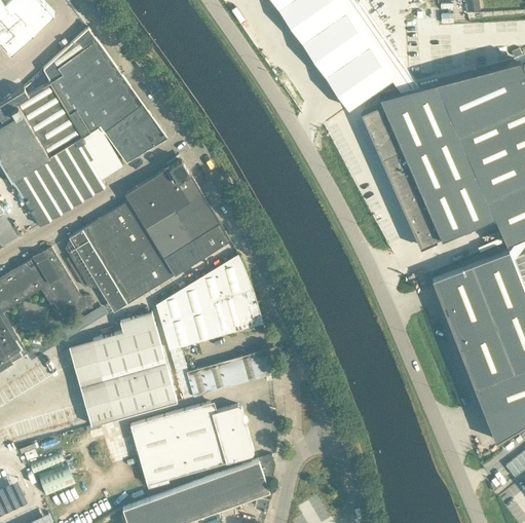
[(0,43),(10,54),(33,34),(53,14),(40,0),(0,0),(0,43)]
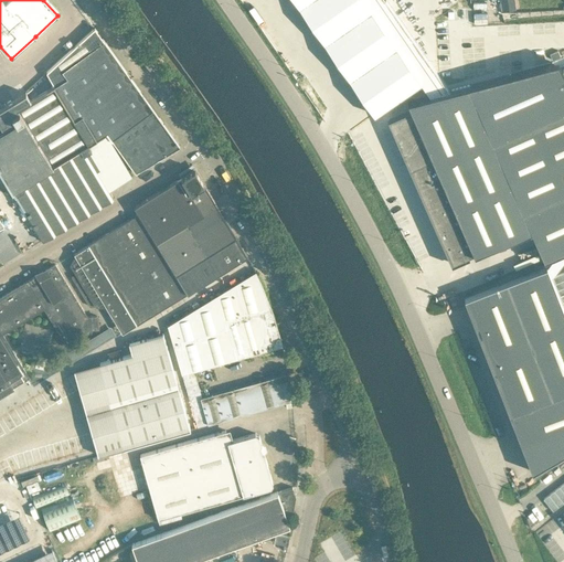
[(360,0),(287,0),(373,123),(422,89),(360,0)]
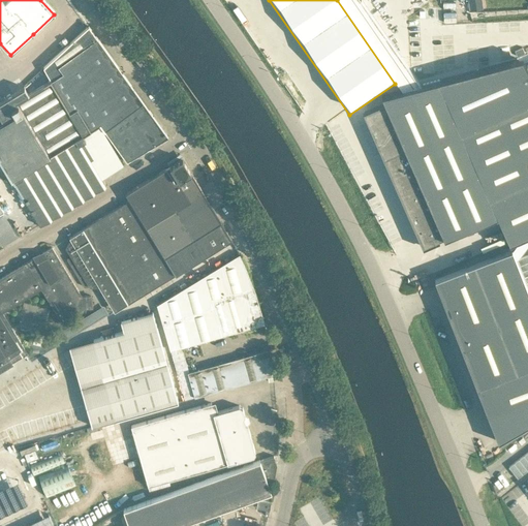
[(474,1),(467,2),(468,12),(475,11),(474,1)]
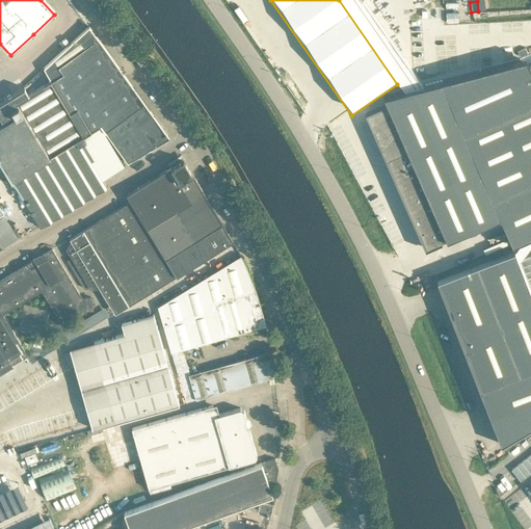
[(127,166),(168,140),(97,41),(87,29),(53,60),(96,131),(100,128),(127,166)]
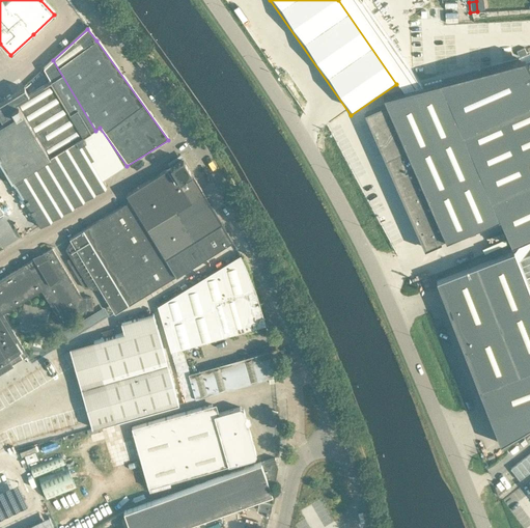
[(88,135),(95,131),(53,60),(22,89),(23,90),(0,104),(0,177),(3,183),(9,178),(11,181),(7,184),(10,189),(15,186),(39,229),(96,194),(98,196),(102,193),(101,192),(106,189),(80,146),(84,143),(90,140),(88,135)]
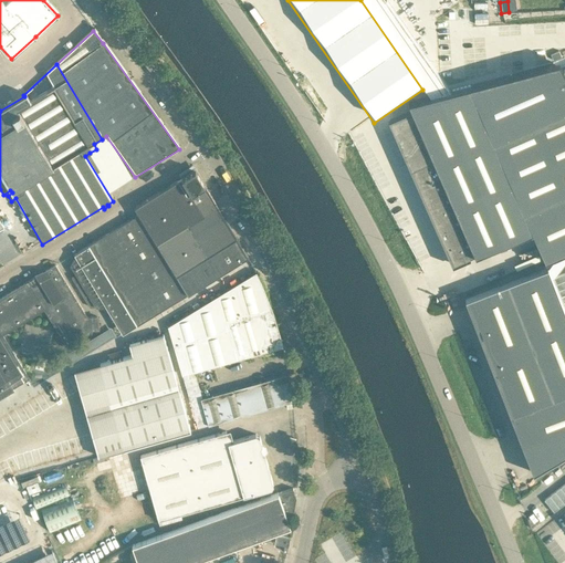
[(411,113),(389,123),(389,124),(419,193),(414,195),(421,211),(427,208),(452,267),(452,268),(531,232),(544,261),(557,256),(547,269),(552,280),(564,261),(564,71),(556,75),(552,65),(407,104),(411,113)]
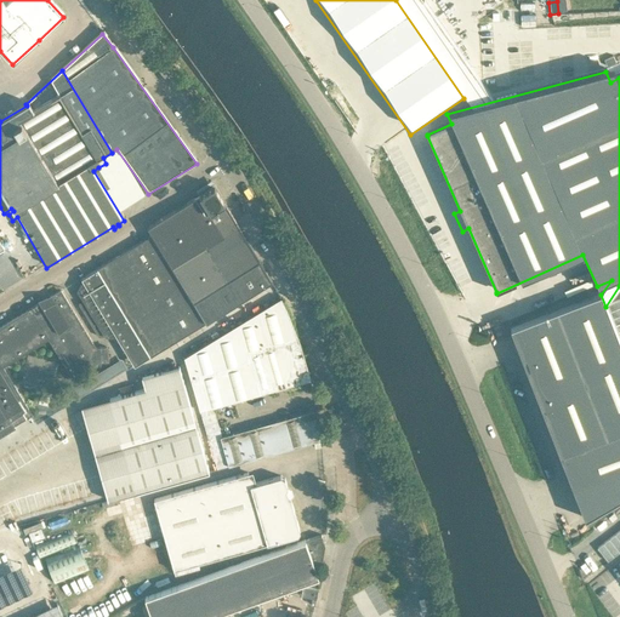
[(198,199),(147,229),(151,238),(171,269),(222,239),(209,216),(223,206),(214,189),(200,198),(200,196),(198,198),(198,199)]
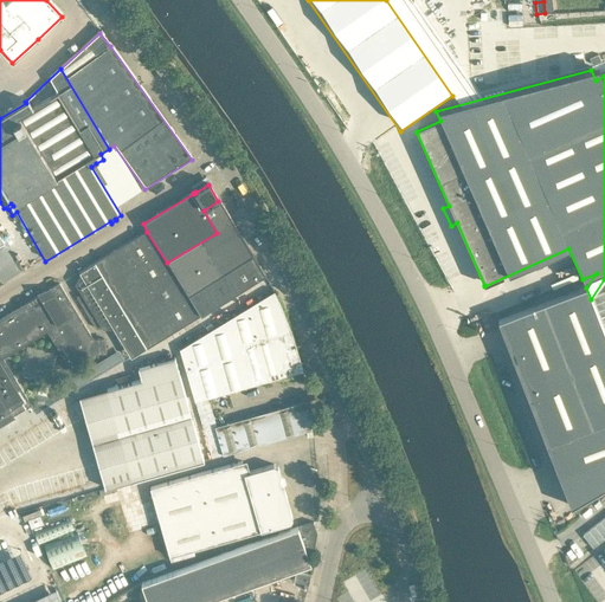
[(217,233),(232,224),(218,201),(204,211),(217,233)]
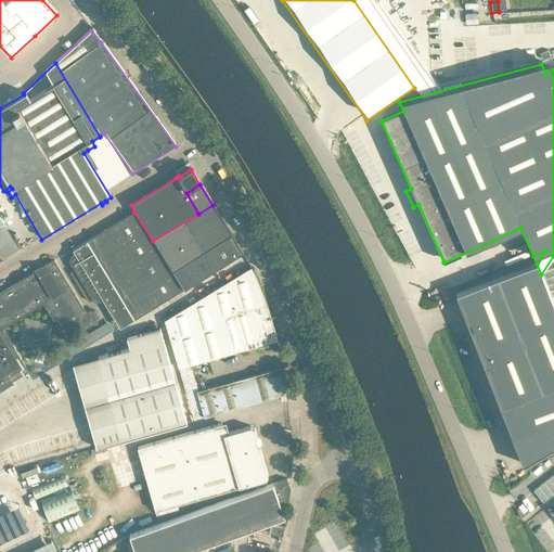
[(213,205),(198,214),(153,241),(171,272),(231,236),(213,205)]
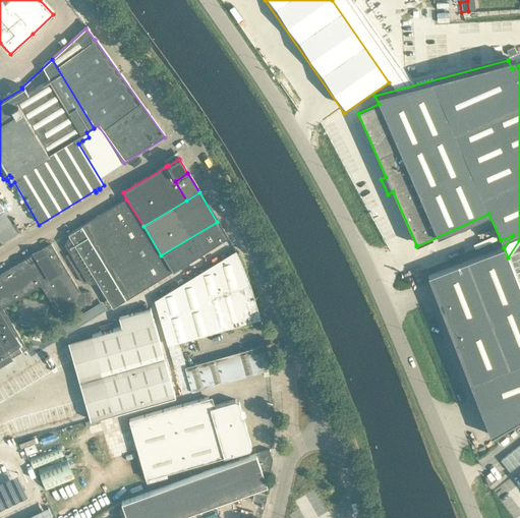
[(143,226),(126,199),(80,228),(80,229),(124,301),(172,273),(161,255),(143,226)]
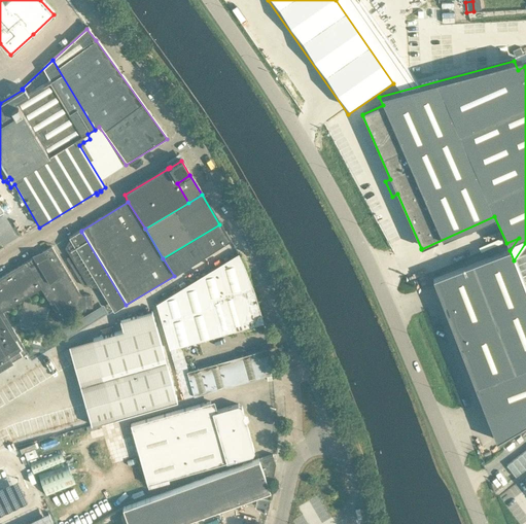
[(174,276),(231,242),(225,234),(219,224),(163,258),(174,276)]
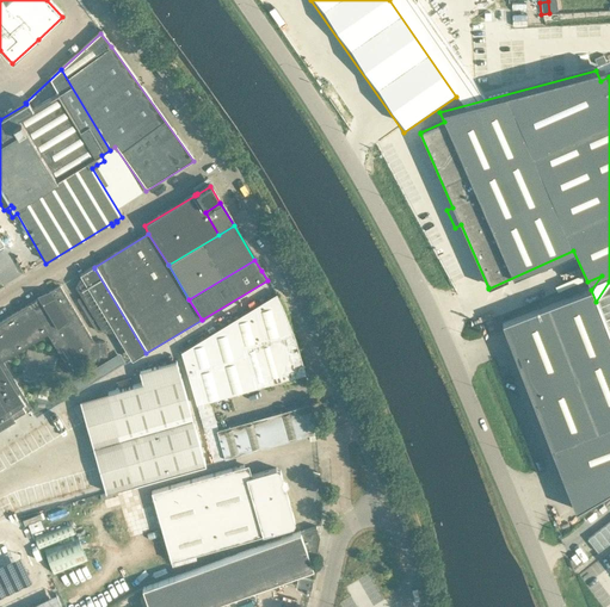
[(103,329),(109,324),(130,361),(146,353),(94,268),(79,277),(93,299),(87,304),(85,302),(79,305),(78,302),(76,302),(96,334),(105,333),(103,329)]
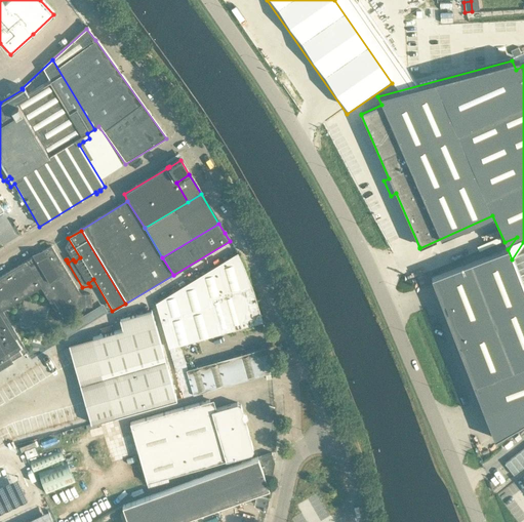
[(80,296),(50,248),(0,278),(0,370),(12,363),(11,361),(26,353),(1,312),(40,288),(61,320),(81,308),(90,308),(90,296),(80,296)]
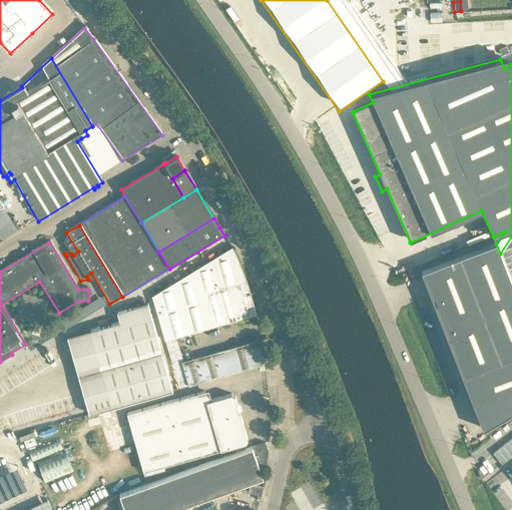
[(495,243),(421,273),(421,275),(423,275),(473,403),(483,428),(481,429),(482,431),(511,413),(511,286),(500,253),(496,243),(495,243)]
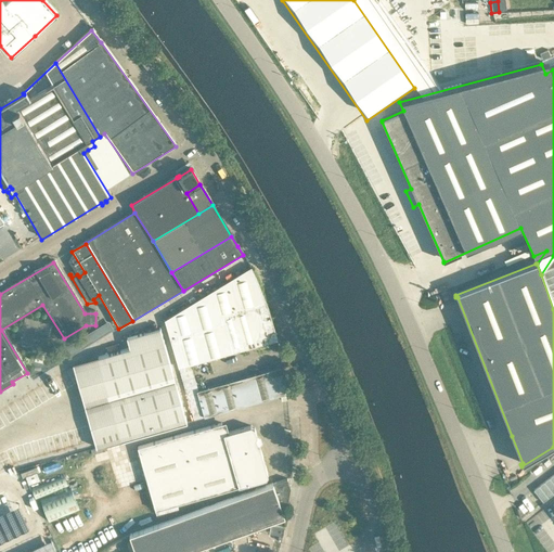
[(553,267),(553,269),(553,270),(542,276),(544,282),(553,278),(553,267)]
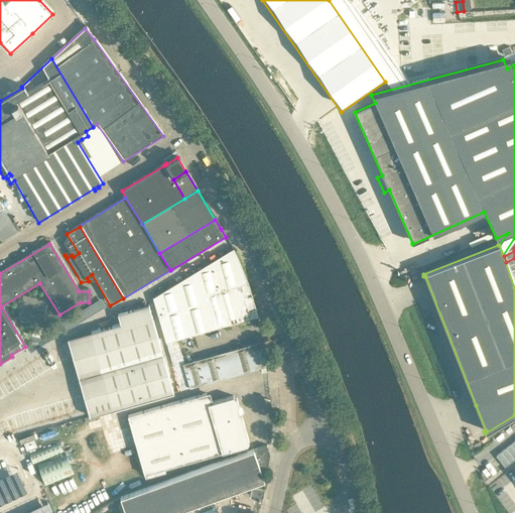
[(165,342),(257,318),(255,310),(249,291),(242,271),(238,260),(233,250),(150,299),(165,342)]
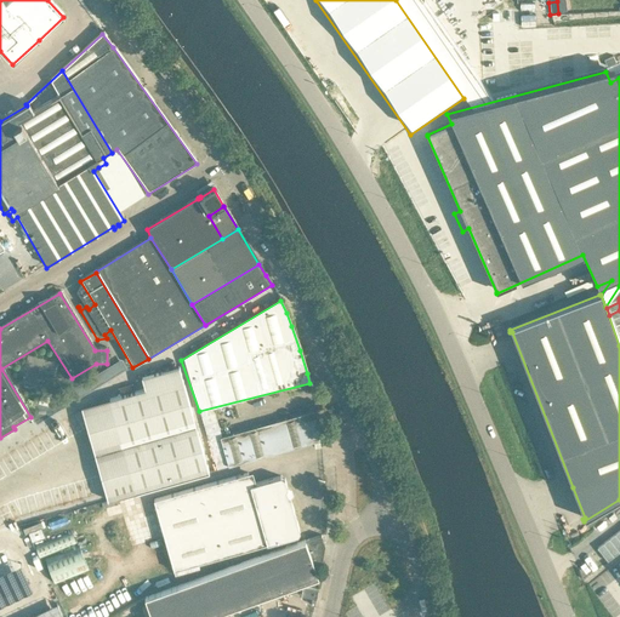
[(619,310),(609,315),(614,329),(619,326),(619,310)]
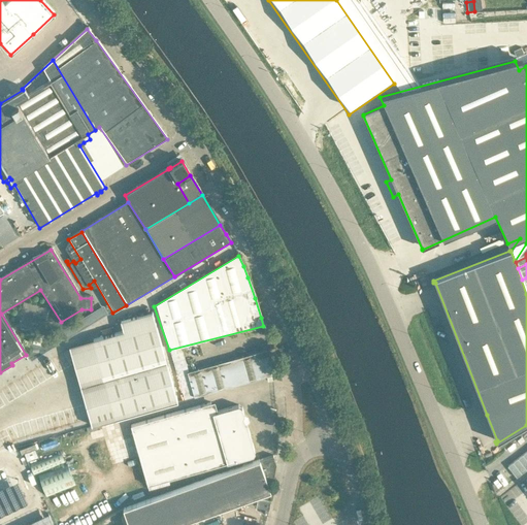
[(61,341),(108,317),(104,308),(57,334),(61,341)]
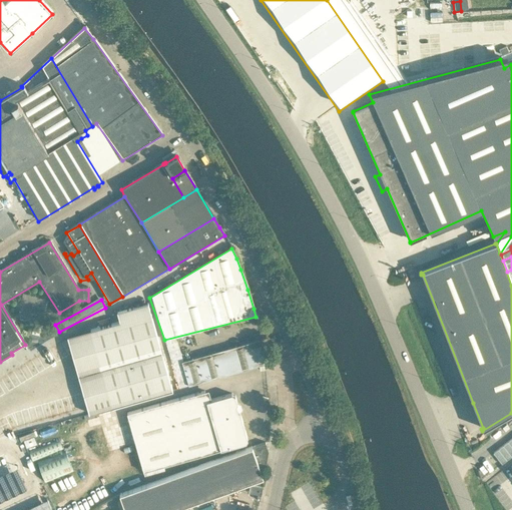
[(90,415),(114,409),(171,392),(146,306),(116,314),(118,324),(69,338),(90,415)]
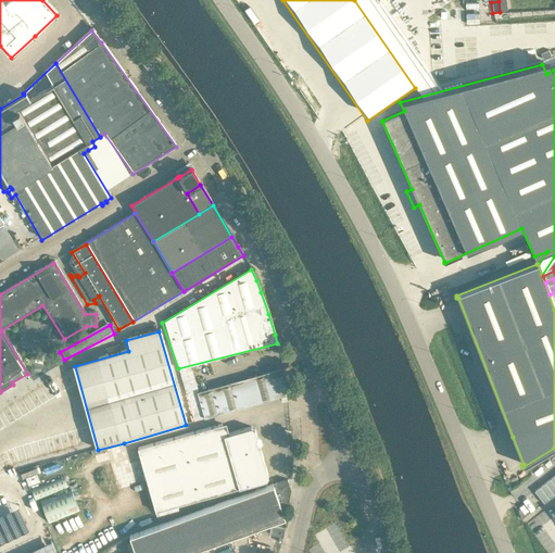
[(475,360),(470,349),(464,352),(467,363),(475,360)]
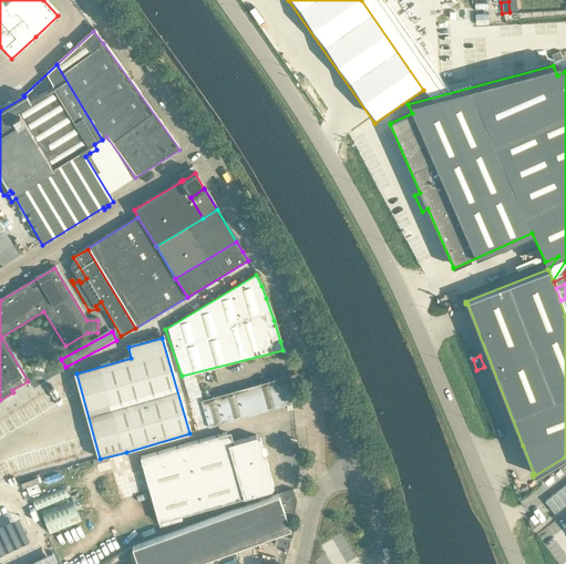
[(207,429),(286,407),(292,404),(290,396),(288,379),(288,377),(287,377),(280,379),(199,401),(207,429)]
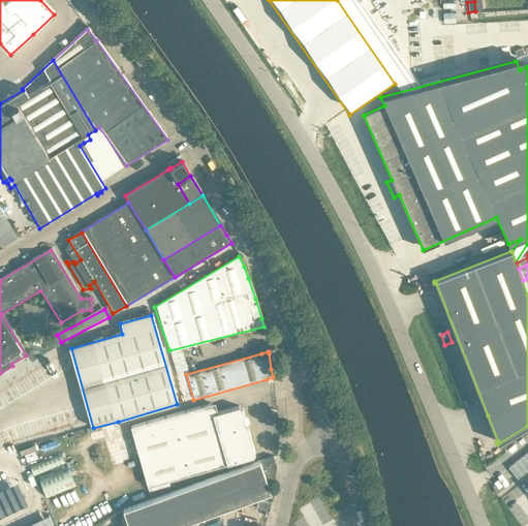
[(242,410),(238,408),(213,415),(210,405),(130,428),(146,485),(166,478),(167,483),(253,459),(254,456),(247,428),(244,426),(242,421),(244,418),(242,410)]
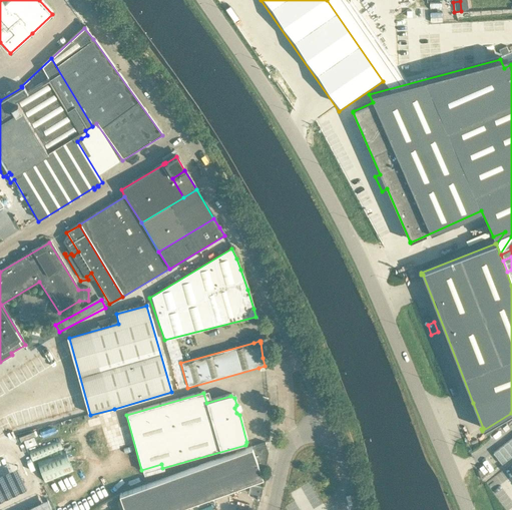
[(28,455),(32,464),(62,452),(58,442),(28,455)]
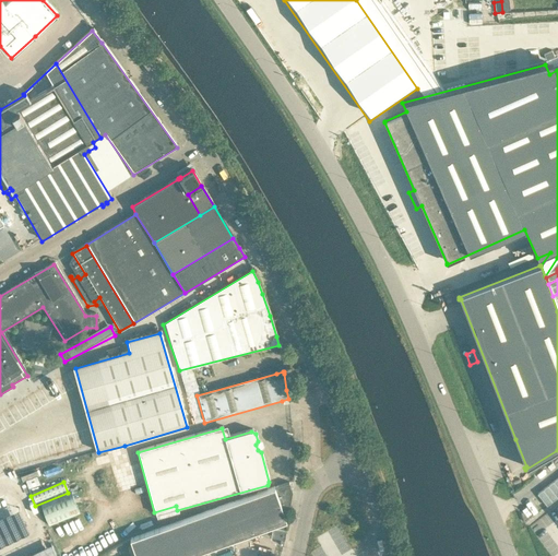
[(292,494),(288,485),(274,489),(129,541),(134,555),(191,555),(286,522),(282,512),(285,510),(284,506),(289,505),(292,494)]
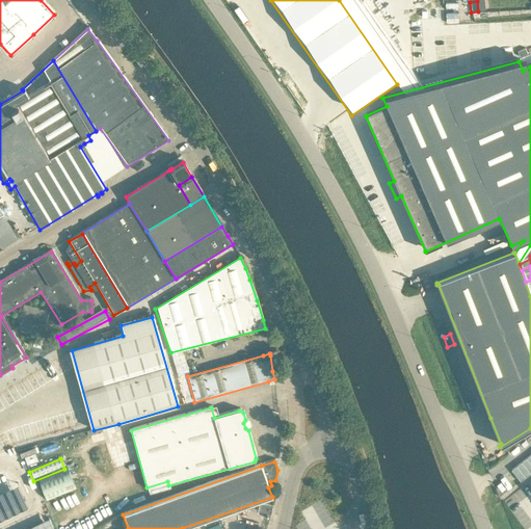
[(530,468),(526,461),(521,465),(530,476),(530,475),(530,468)]
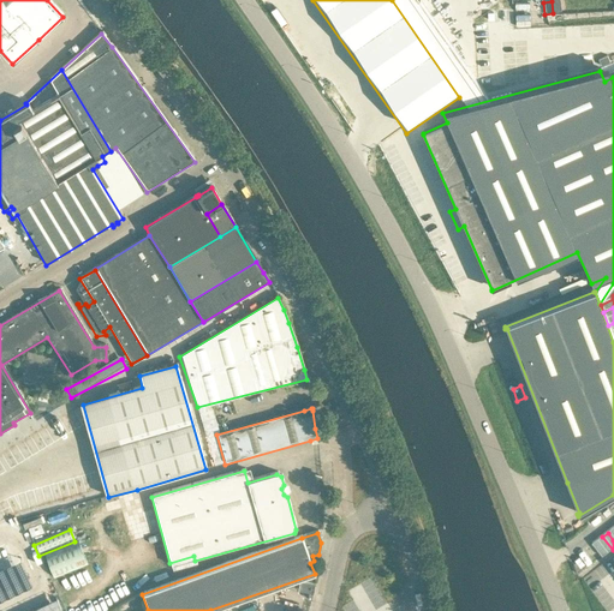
[(602,537),(596,541),(607,555),(613,550),(602,537)]
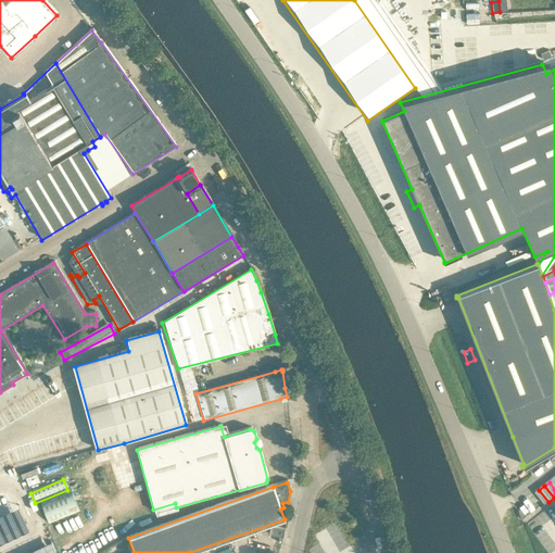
[(539,490),(533,494),(543,506),(549,502),(539,490)]
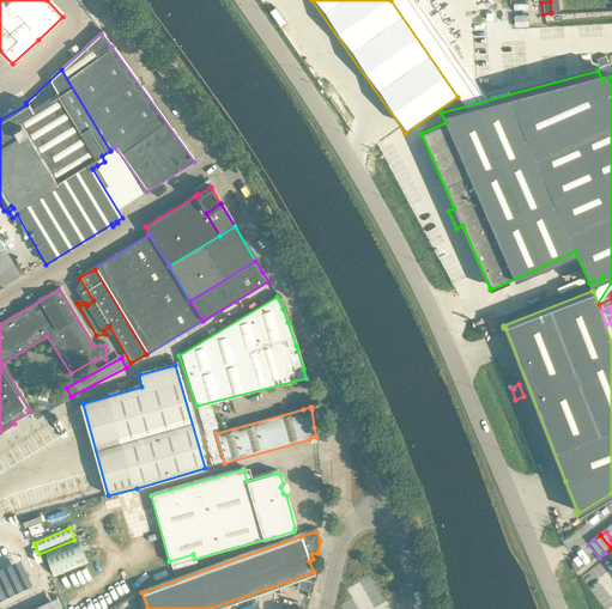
[(43,555),(54,579),(88,566),(77,542),(43,555)]
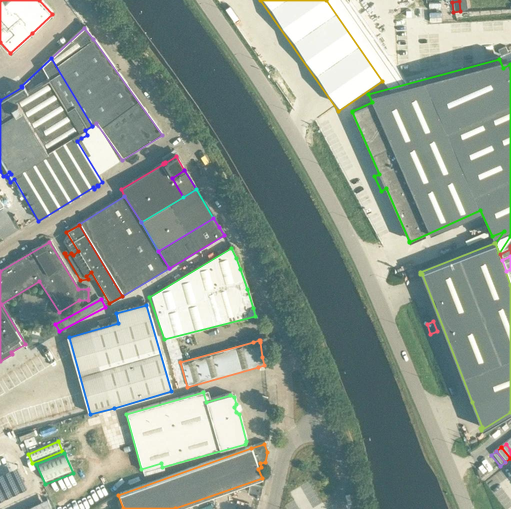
[(249,486),(248,494),(250,494),(257,496),(256,501),(258,502),(260,496),(261,488),(249,486)]
